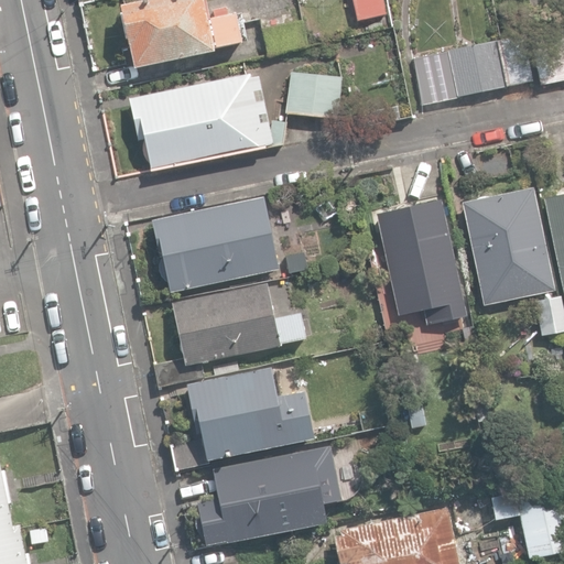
[(130,45),(136,68),(216,51),(215,47),(241,42),(232,6),(216,9),(218,18),(212,18),(206,0),(143,0),(122,4),(130,45)]
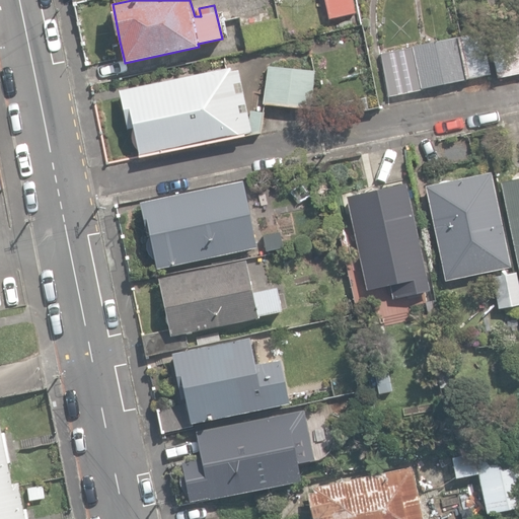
[(325,0),(329,17),(356,12),(353,0),(325,0)]
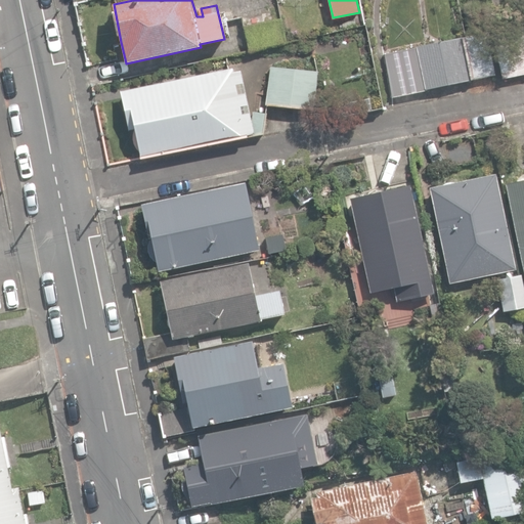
[(523,26),(493,32),(504,78),(523,73),(523,26)]
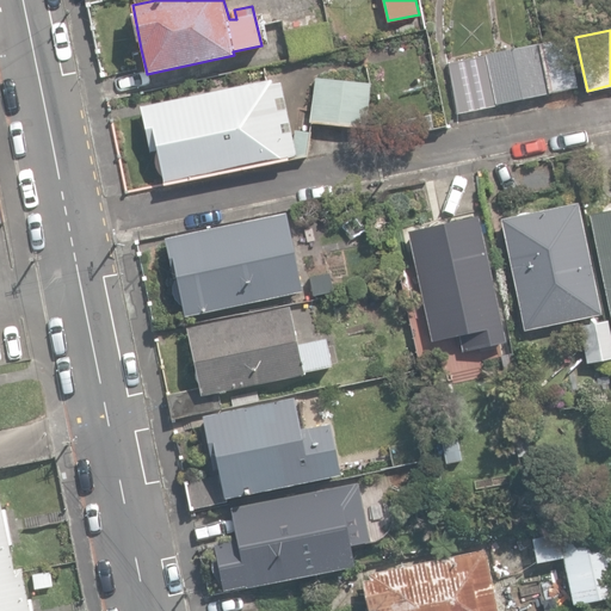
[(541,44),(539,44),(549,93),(578,86),(567,41),(541,44)]
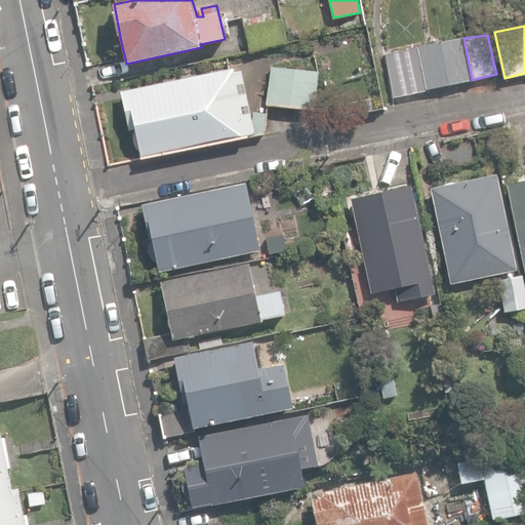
[(417,47),(427,90),(471,81),(472,80),(463,38),(417,47)]
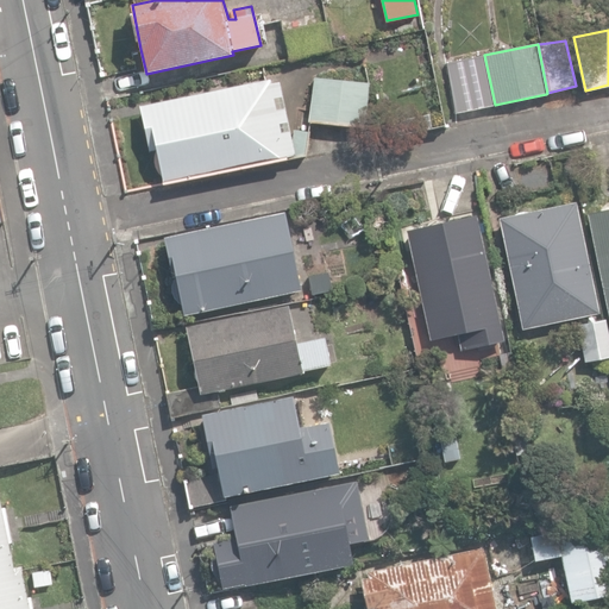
[(457,112),(495,105),(484,55),(447,62),(457,112)]
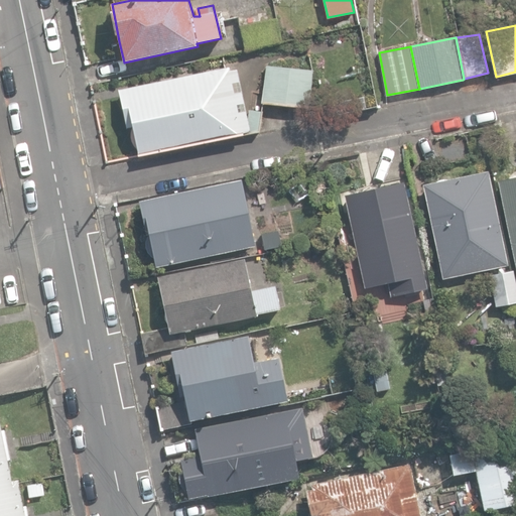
[(263,104),(309,108),(313,71),(267,66),(263,104)]
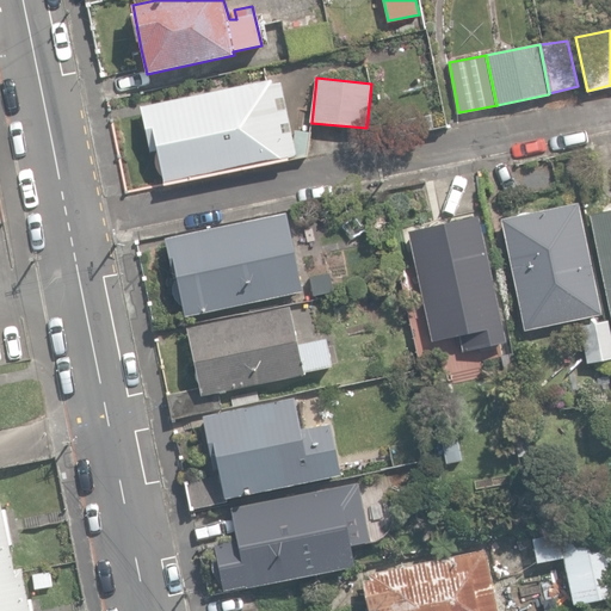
[(156,142),(166,185),(288,160),(272,79),(141,105),(140,106),(148,144),(156,142)]
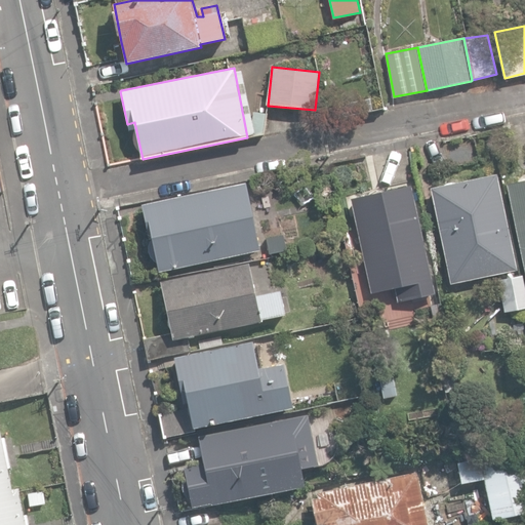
[(254,112),(251,136),(264,134),(267,114),(254,112)]
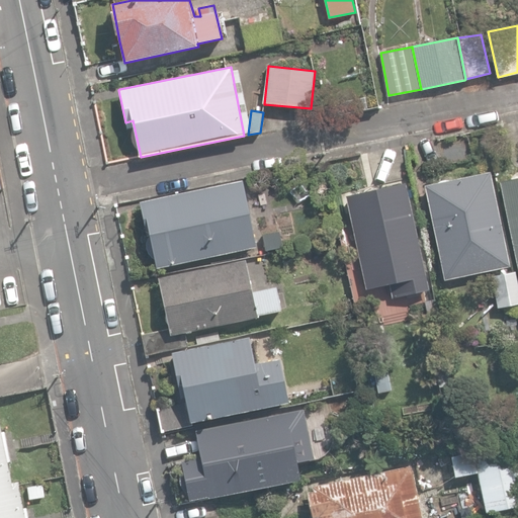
[(426,186),(445,279),(510,266),(491,171),(426,186)]
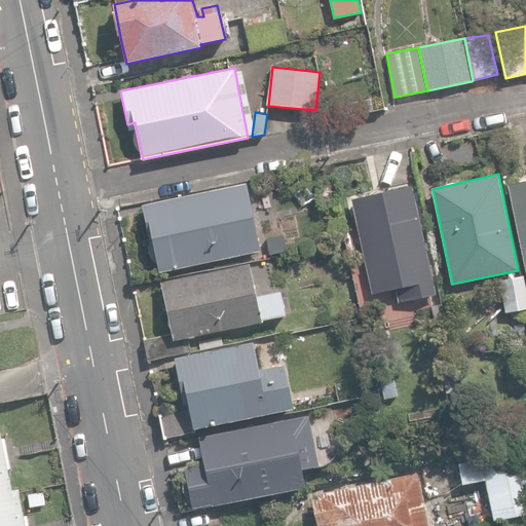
[(525,180),(508,184),(525,271),(525,180)]
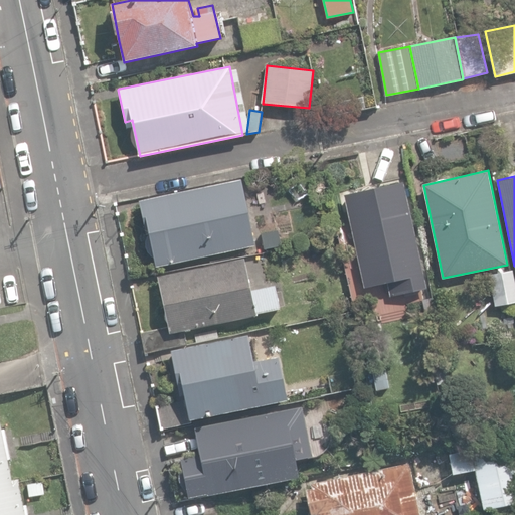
[(146,217),(156,267),(255,244),(241,180),(140,201),(143,217),(146,217)]
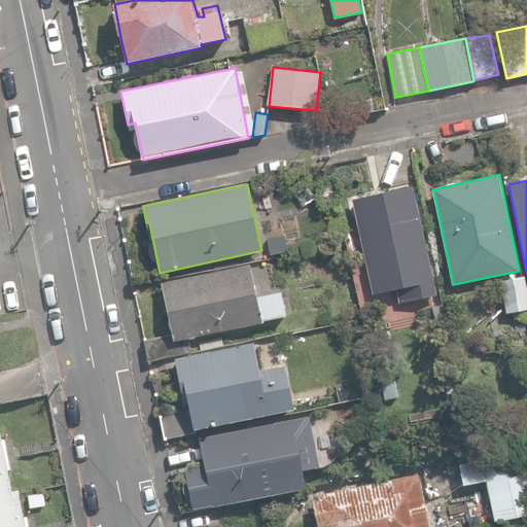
[(396,288),(399,304),(437,294),(413,186),(351,200),(373,294),(396,288)]
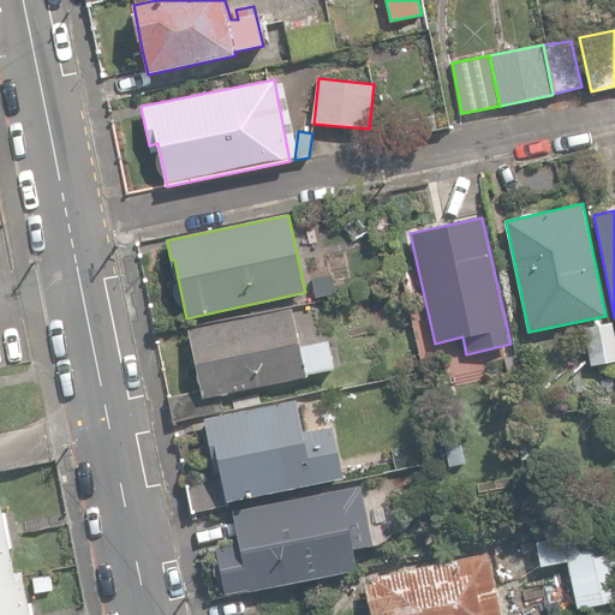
[(312,280),(316,296),(335,291),(332,275),(312,280)]
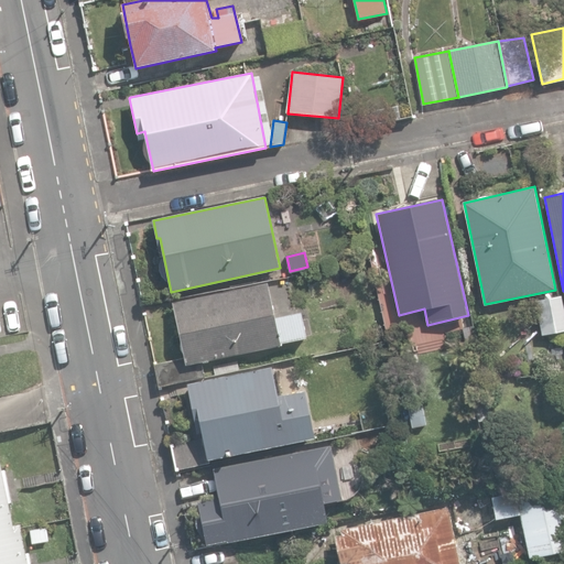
[(204,376),(201,361),(281,345),(281,343),(306,337),(301,311),(274,316),(267,283),(264,283),(173,302),(184,357),(158,362),(161,383),(204,376)]
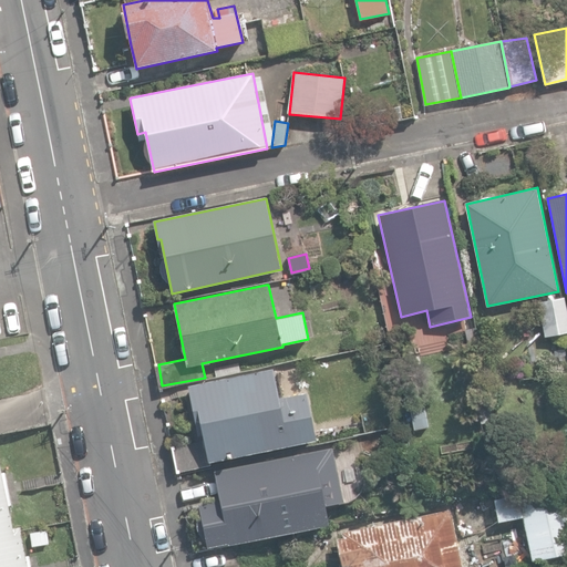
[(545,337),(545,338),(566,332),(566,306),(565,296),(538,302),(545,337)]
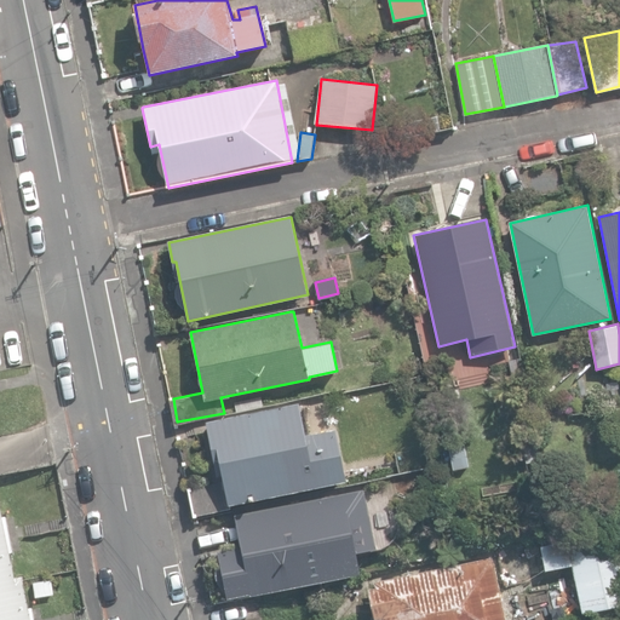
[(219,460),(223,481),(228,505),(230,505),(345,481),(334,429),(305,435),(298,403),(207,423),(214,461),(219,460)]
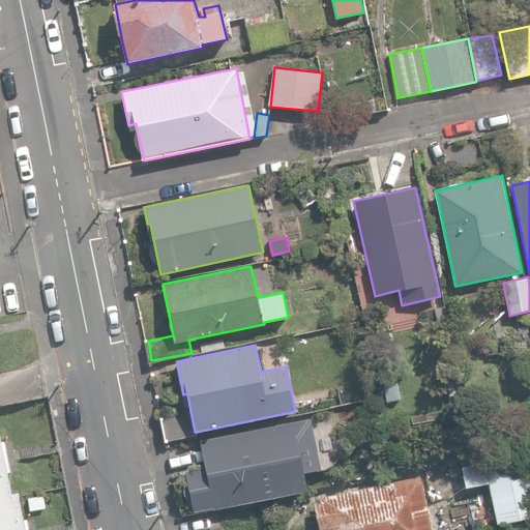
[(190,413),(162,419),(166,439),(195,433),(190,413)]
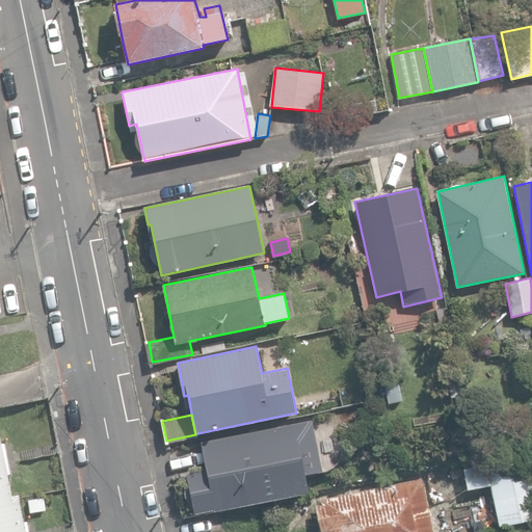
[(202,442),(215,510),(309,491),(306,474),(321,471),(312,420),(202,442)]
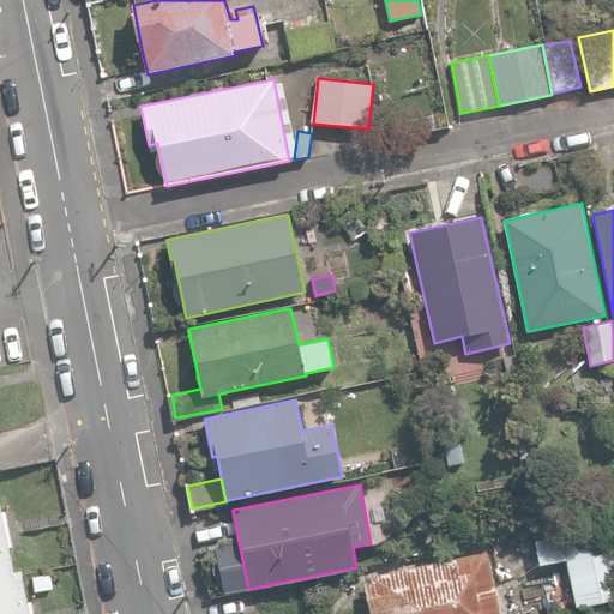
[(0,613),(30,613),(22,570),(14,571),(0,503),(0,613)]
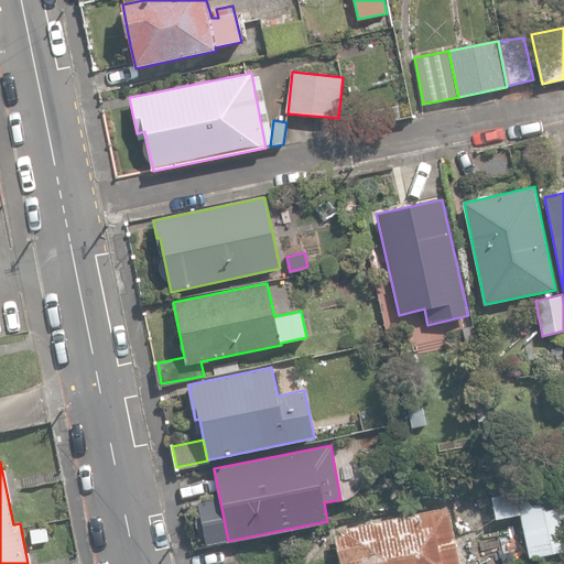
[(519,514),(528,559),(563,551),(563,491),(562,483),(490,497),(495,519),(519,514)]
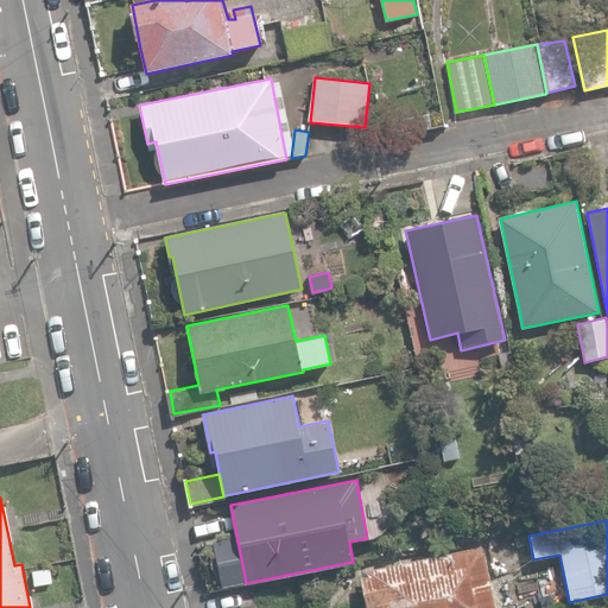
[(494,607),(482,546),(368,570),(367,575),(361,577),(366,607),(365,607),(363,607),(494,607)]
